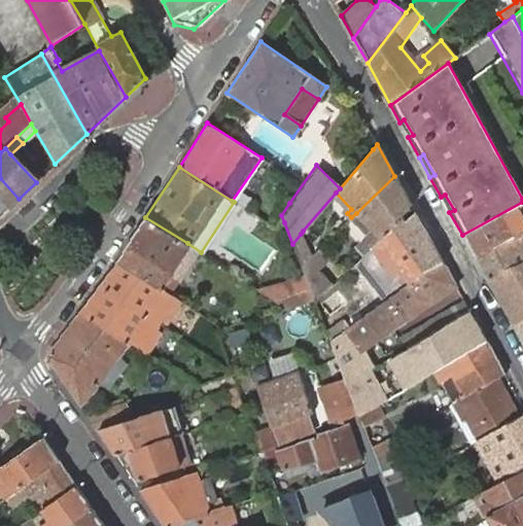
[(367,241),(372,247),(403,219),(399,216),(410,204),(394,176),(356,213),(375,233),(367,241)]
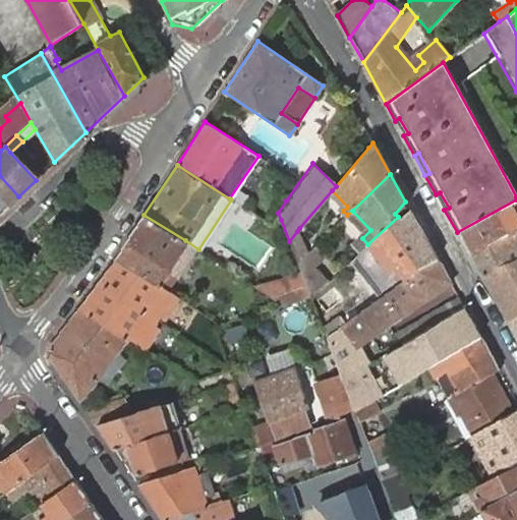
[(0,214),(18,196),(0,176),(0,214)]
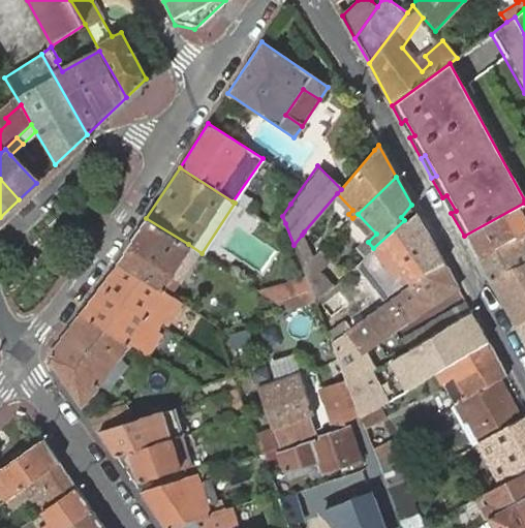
[(476,259),(524,233),(524,231),(524,219),(524,218),(524,217),(524,203),(464,236),(476,259)]
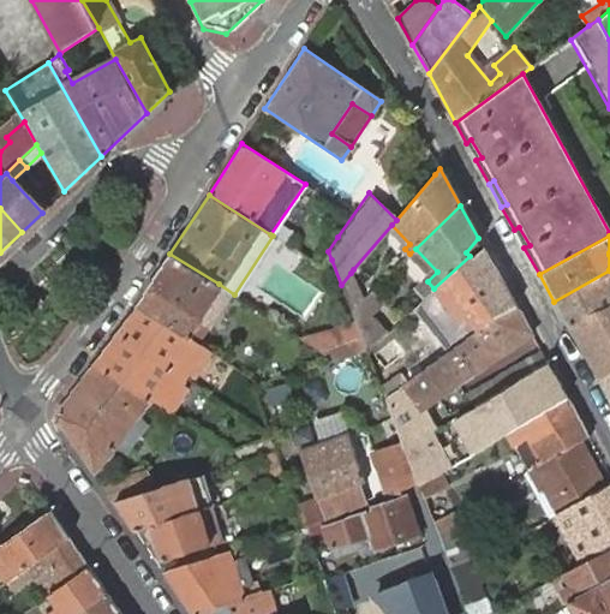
[(408,385),(516,308),(483,246),(473,257),(470,256),(434,288),(425,297),(432,307),(422,314),(443,343),(400,374),(408,385)]
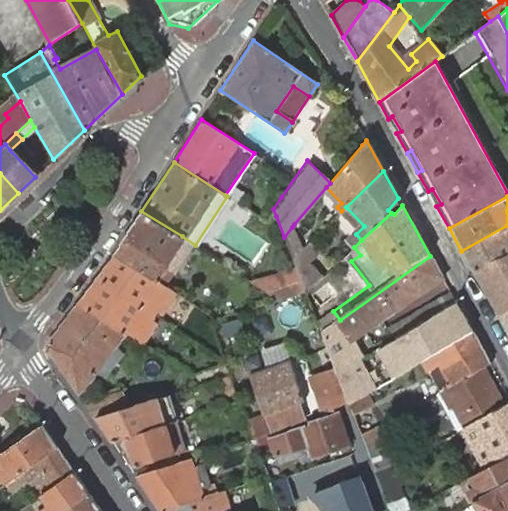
[(182,236),(141,211),(113,253),(160,284),(175,263),(168,258),(182,236)]
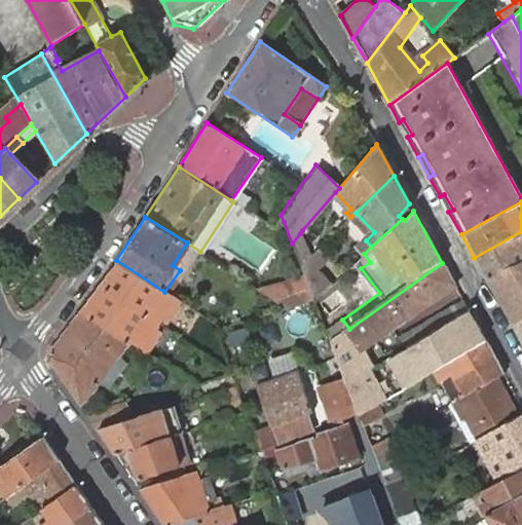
[(486,280),(521,260),(521,231),(474,258),(486,280)]
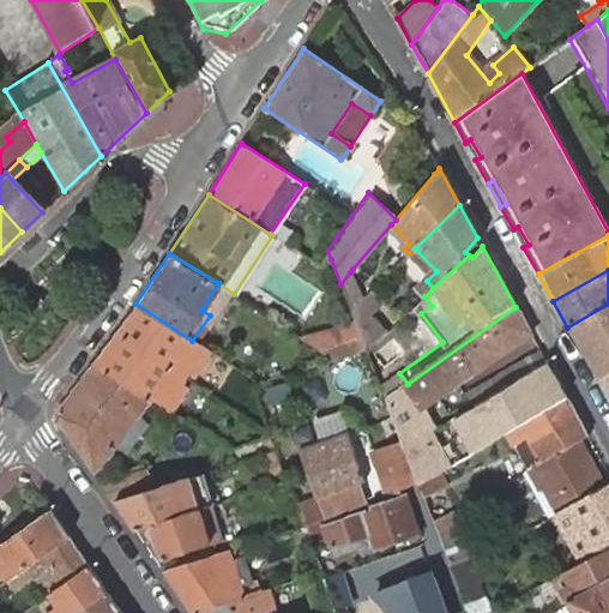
[(341,284),(350,311),(363,299),(350,272),(341,284)]
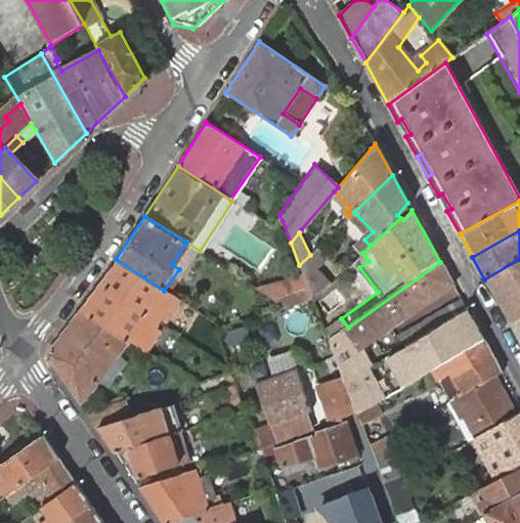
[(310,255),(299,265),(300,270),(323,255),(317,248),(310,255)]
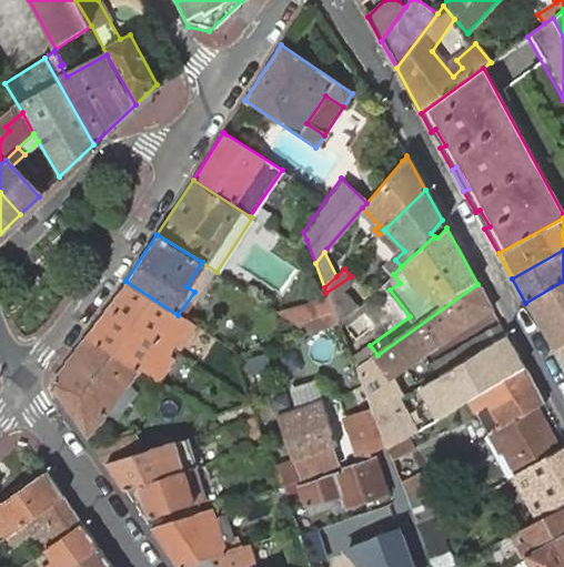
[(177,345),(191,324),(178,315),(126,281),(108,307),(170,346),(172,343),(177,345)]
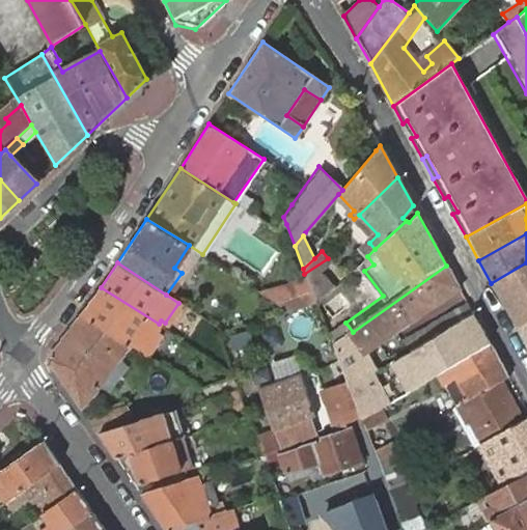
[(515,327),(526,318),(526,262),(491,283),(515,327)]
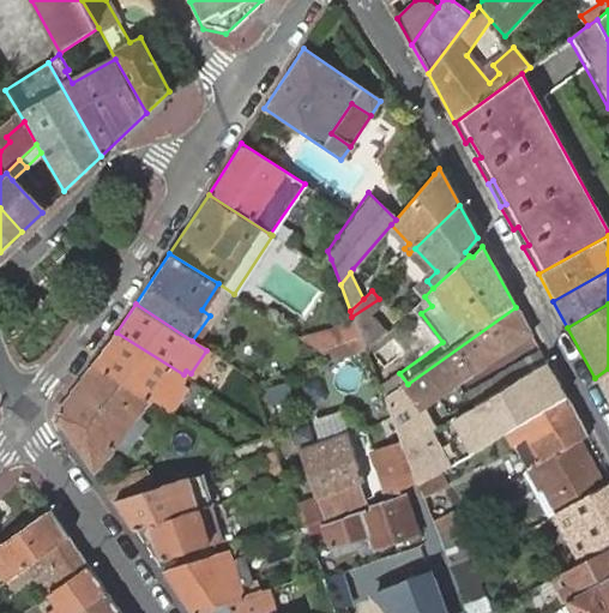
[(385,401),(399,442),(401,444),(433,428),(422,409),(458,383),(526,334),(529,331),(516,307),(408,384),(385,401)]
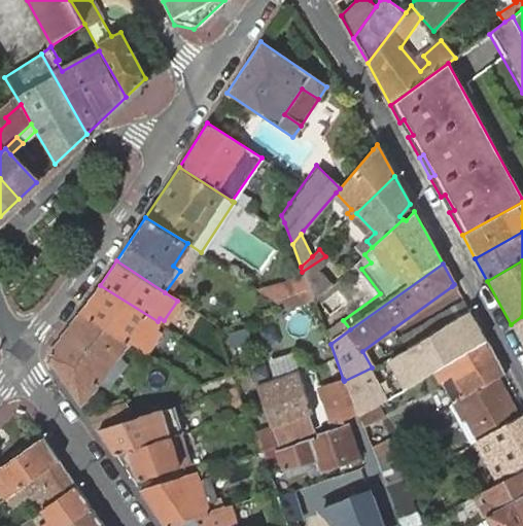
[(302,272),(285,278),(294,303),(311,296),(302,272)]
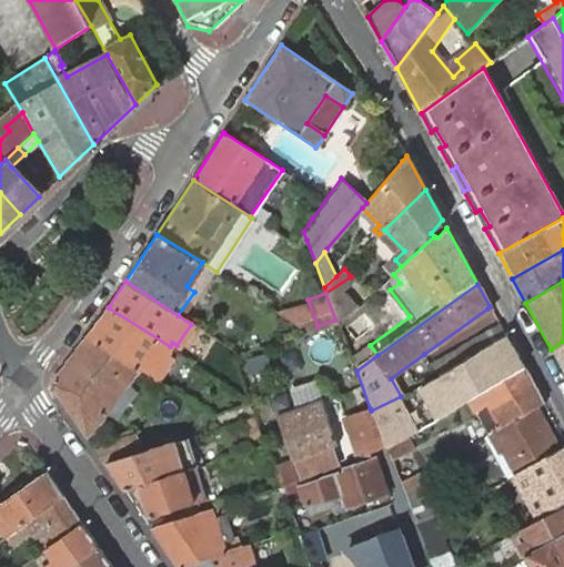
[(308,300),(271,312),(298,324),(302,333),(318,326),(308,300)]
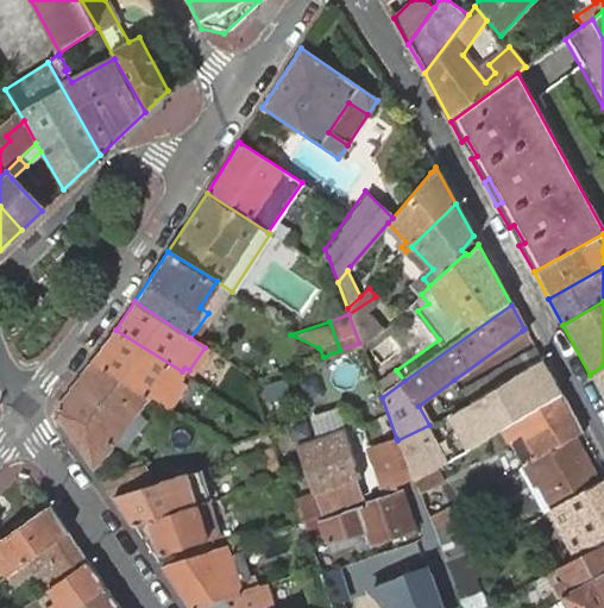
[(178,377),(182,371),(115,330),(93,358),(146,393),(167,406),(182,382),(178,377)]
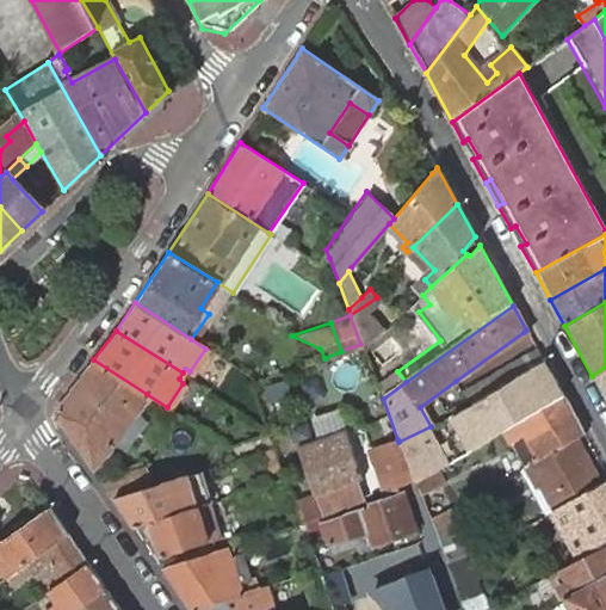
[(456,381),(465,406),(543,362),(524,332),(456,381)]
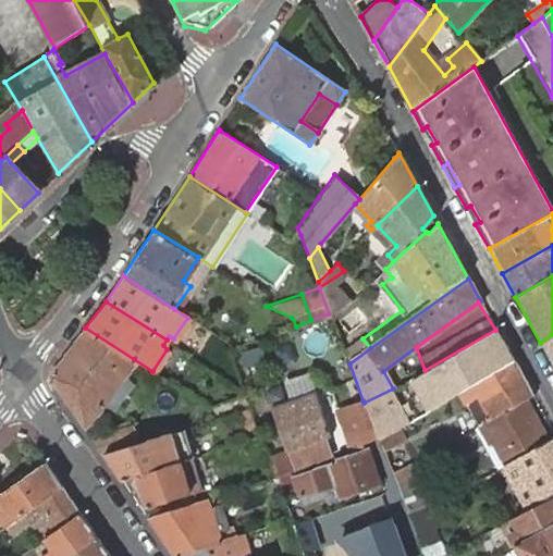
[(134,359),(85,328),(50,377),(85,428),(101,405),(121,378),(134,359)]
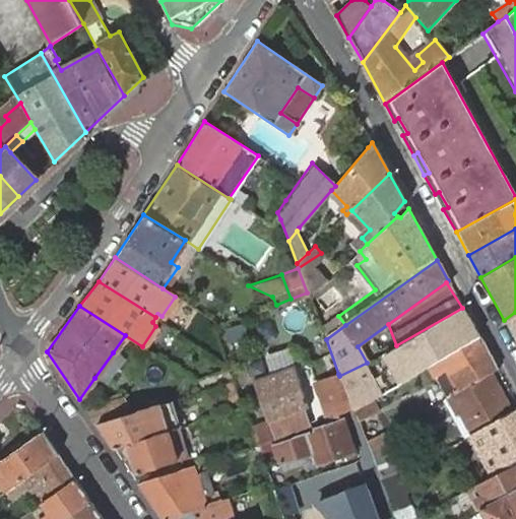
[(430,365),(479,336),(462,308),(396,345),(379,355),(396,384),(430,365)]
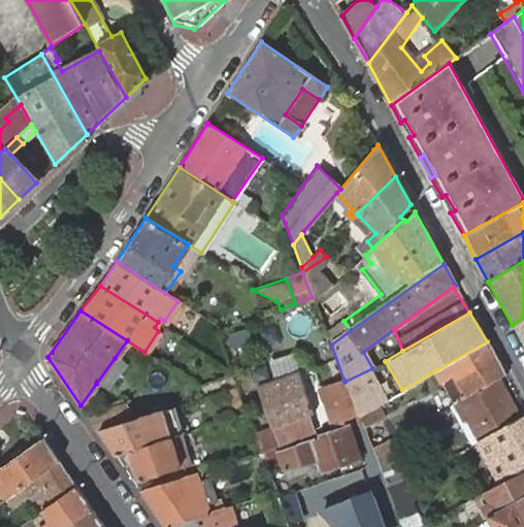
[(523,317),(512,325),(523,347),(523,317)]
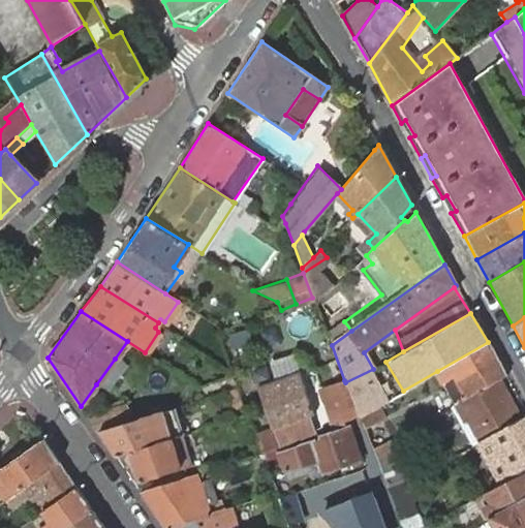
[(344,321),(327,334),(332,345),(351,331),(344,321)]
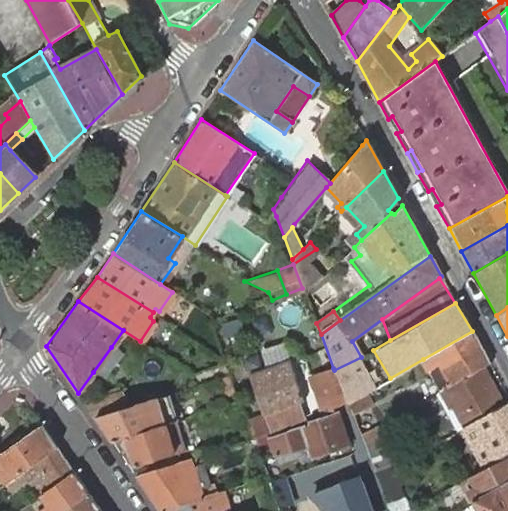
[(480,368),(489,363),(472,331),(423,359),(439,390),(480,368)]
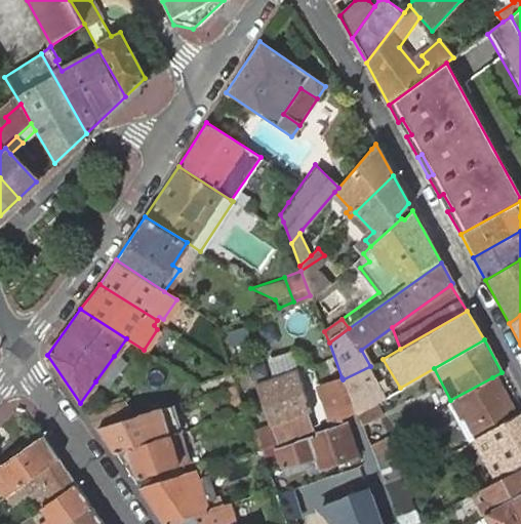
[(123,362),(114,356),(95,381),(104,388),(123,362)]
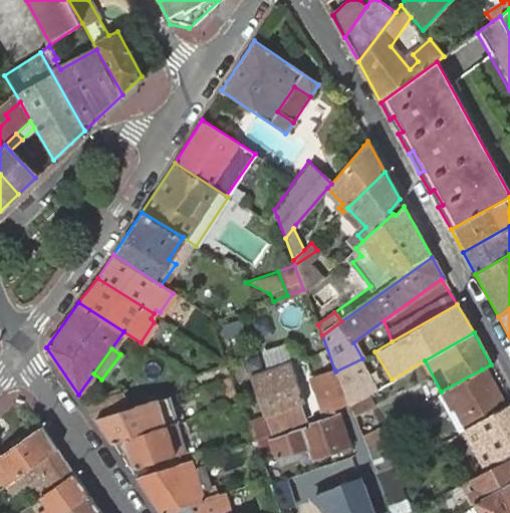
[(366,394),(376,390),(362,358),(335,371),(347,397),(349,402),(366,394)]
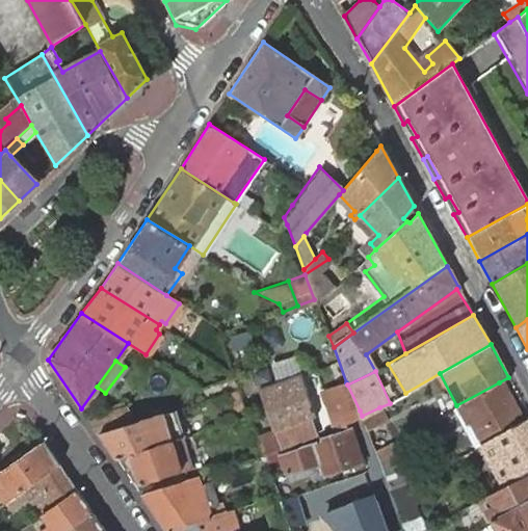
[(258,388),(273,433),(280,432),(284,444),(313,433),(309,418),(316,415),(299,373),(258,388)]
